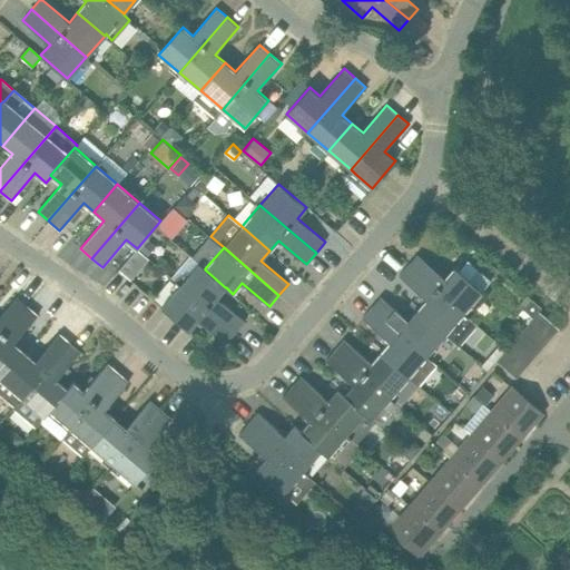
[(444,278),(418,254),(408,265),(463,313),(482,292),(454,267),(444,278)]
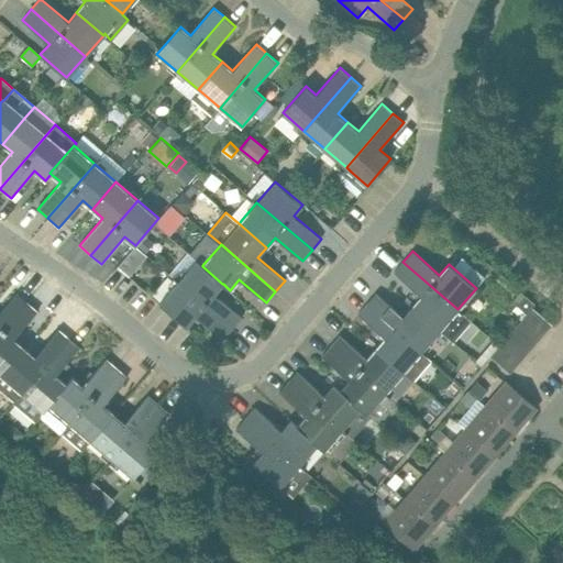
[(124,260),(118,266),(130,276),(135,269),(124,260)]
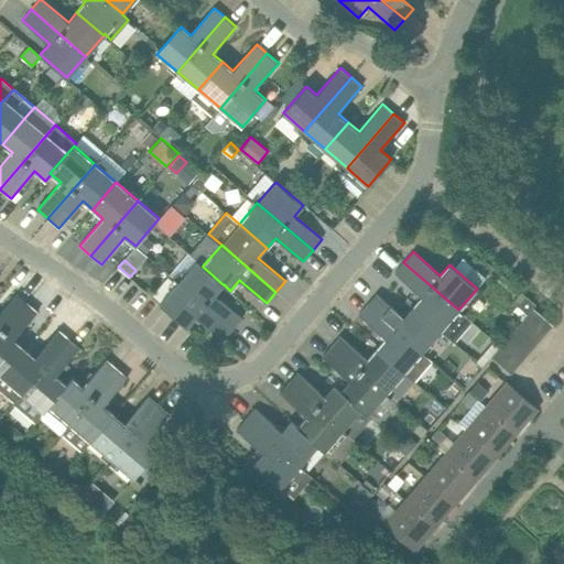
[(203,266),(196,260),(177,282),(232,329),(242,318),(215,294),(224,284),(223,284),(203,267),(203,266)]
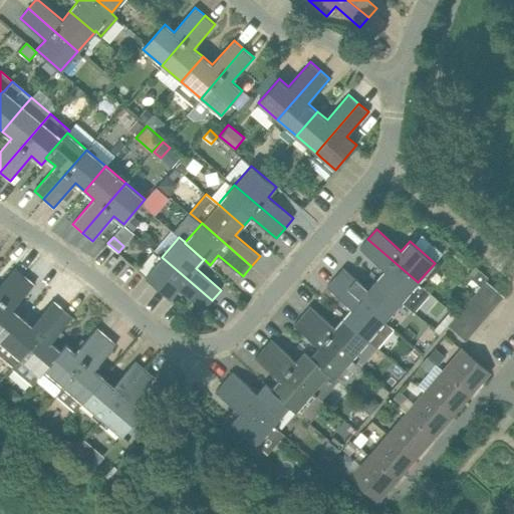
[(418,282),(367,239),(359,248),(384,270),(376,279),(401,301),(414,312),(431,293),(418,282)]
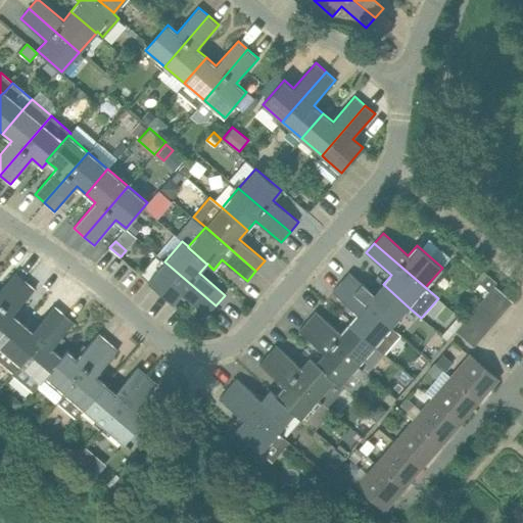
[(148,281),(174,303),(182,293),(207,315),(216,305),(164,262),(148,281)]
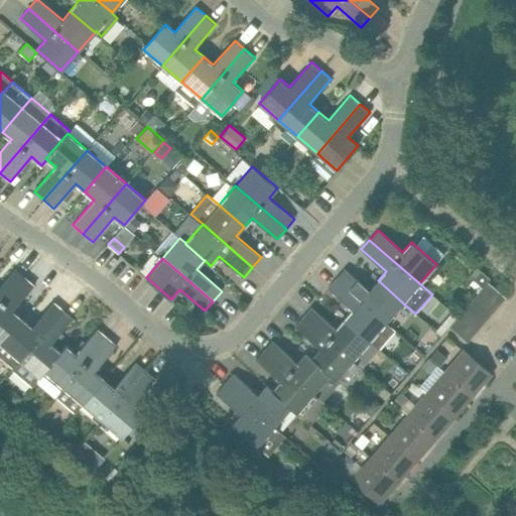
[(0,305),(25,277),(15,268),(0,285),(0,305)]
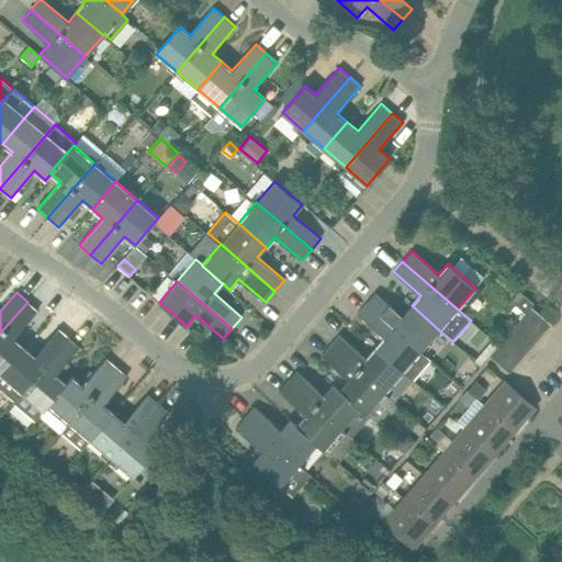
[(402,316),(375,292),(367,303),(420,349),(438,329),(412,305),(402,316)]
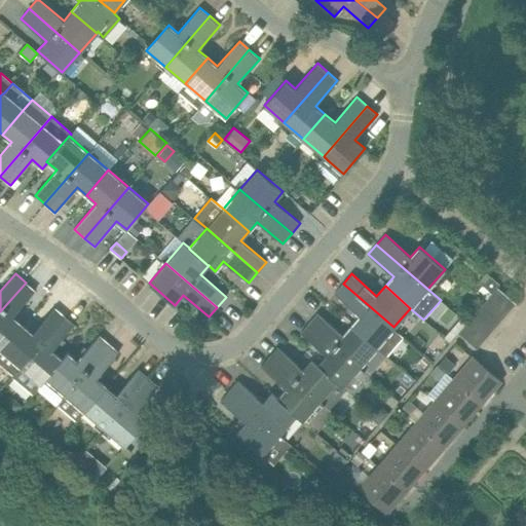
[(496,287),(499,284),(490,276),(482,285),(492,294),(496,287)]
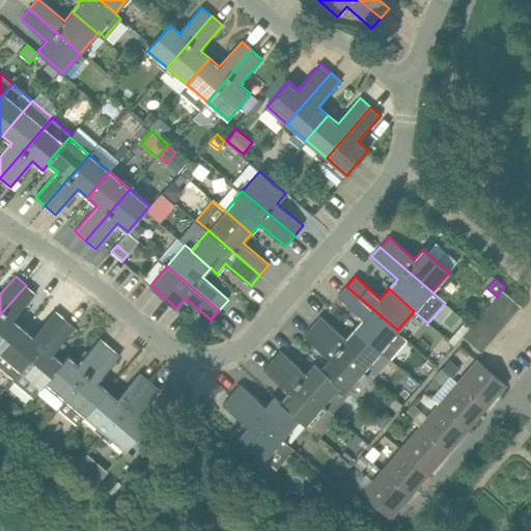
[(14,319),(35,294),(26,285),(0,314),(0,354),(23,328),(14,319)]
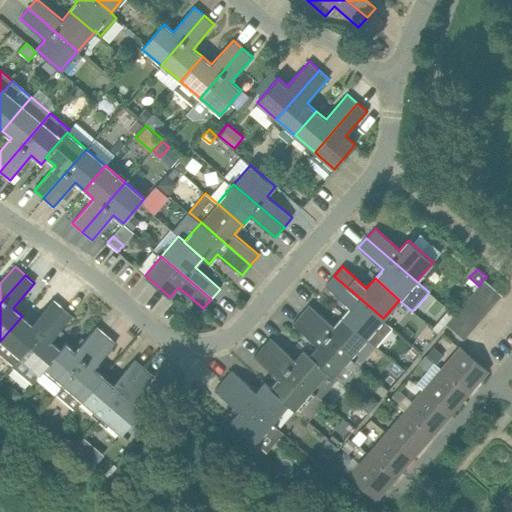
[(383,318),(334,276),(325,285),(350,307),(342,316),(366,338),(383,318)]
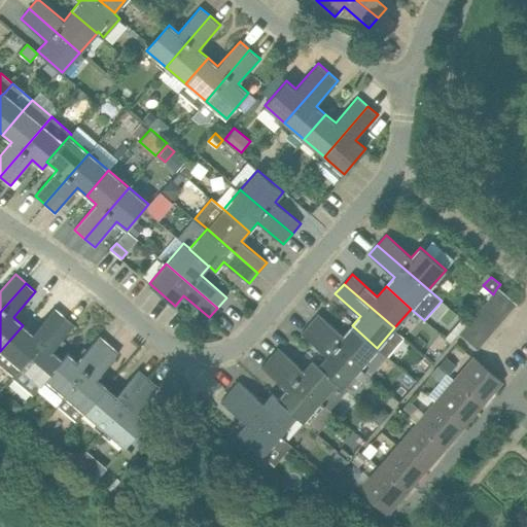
[(516,304),(497,287),(493,294),(490,297),(508,313),(516,304)]
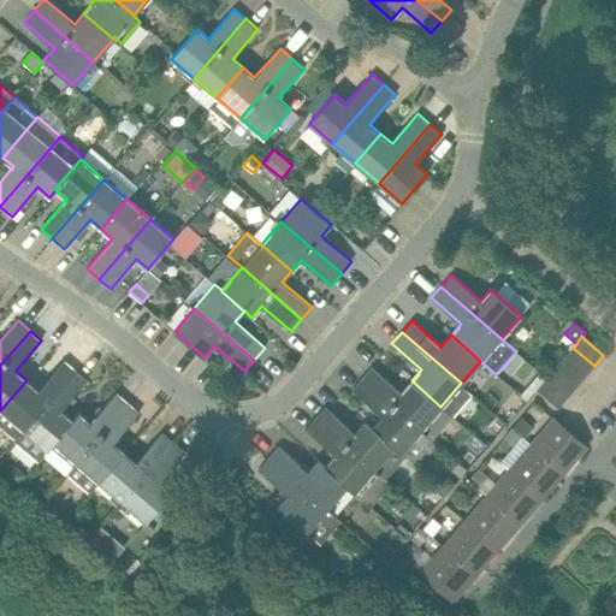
[(585,377),(594,366),(573,348),(563,357),(585,377)]
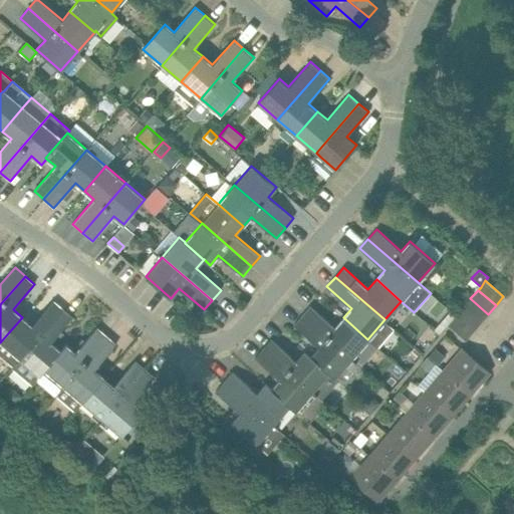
[(481,323),(488,314),(470,298),(463,307),(481,323)]
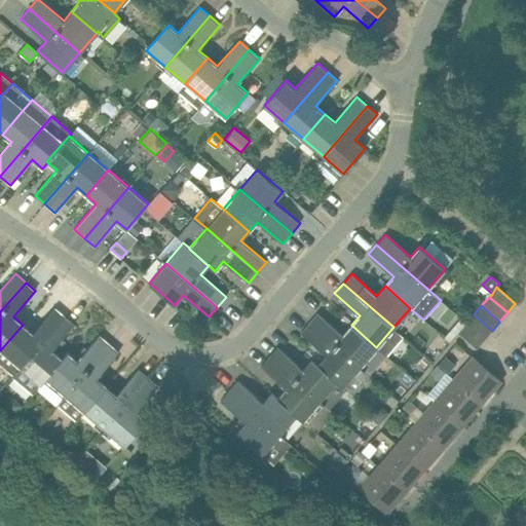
[(54,307),(33,333),(23,325),(0,350),(20,368),(65,316),(54,307)]
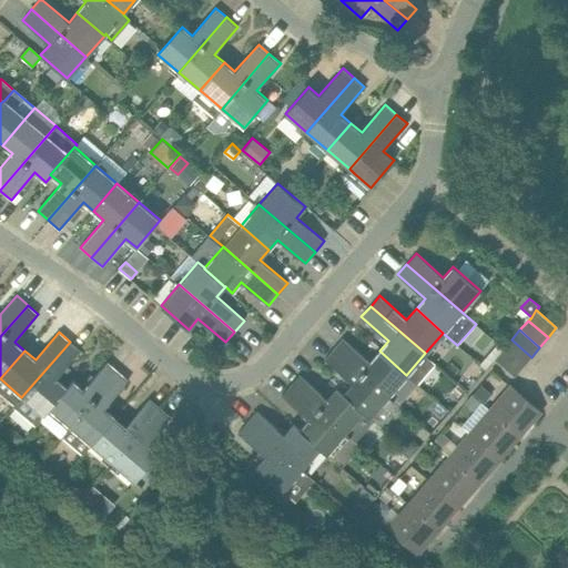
[(369,362),(343,338),(333,348),(388,395),(406,375),(379,351),(369,362)]
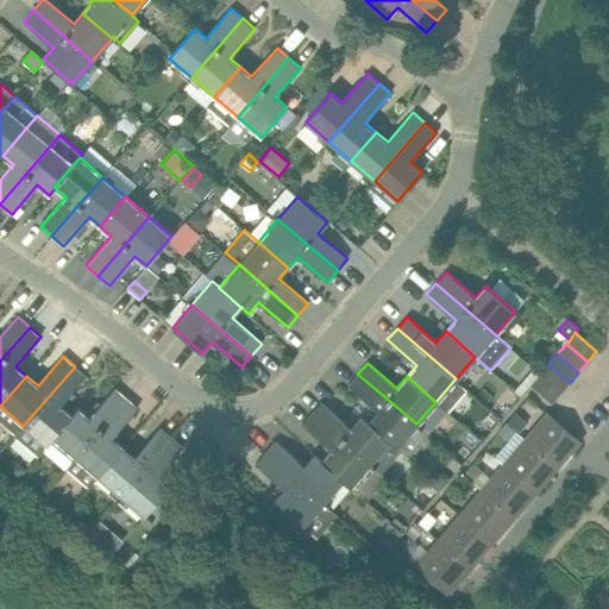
[(560,394),(570,383),(548,364),(539,375),(560,394)]
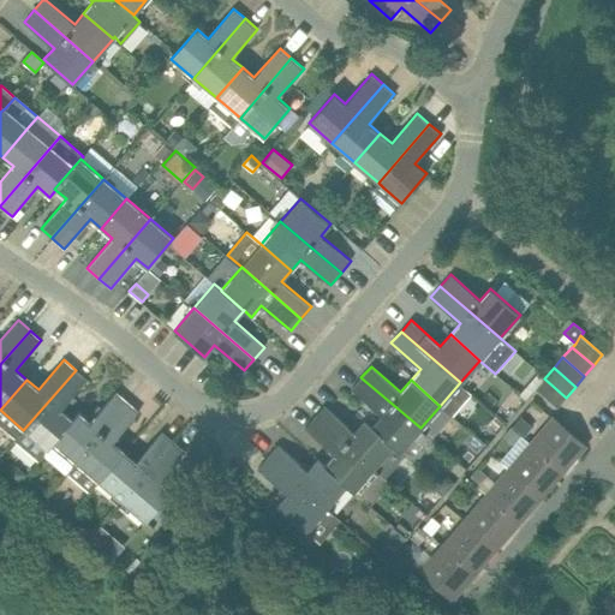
[(61,408),(87,380),(76,370),(23,430),(47,451),(53,445),(52,443),(73,419),(72,418),(61,408)]
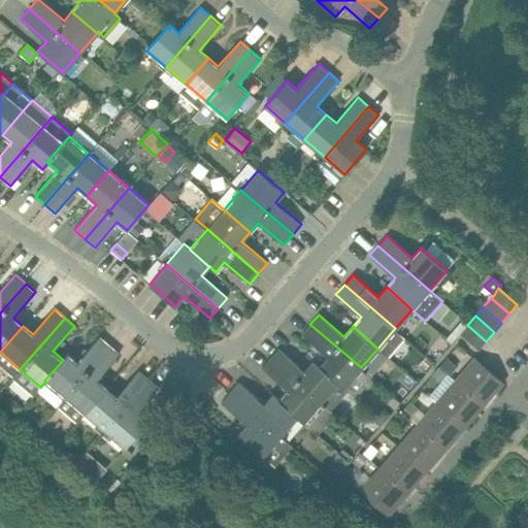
[(361,367),(309,324),(301,334),(327,356),(319,365),(319,366),(339,383),(338,384),(343,388),(343,387),(354,396),(370,376),(361,367)]
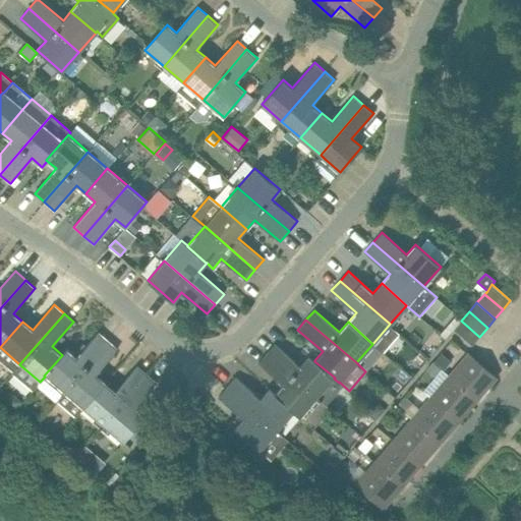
[(461,321),(453,330),(471,345),(479,337),(461,321)]
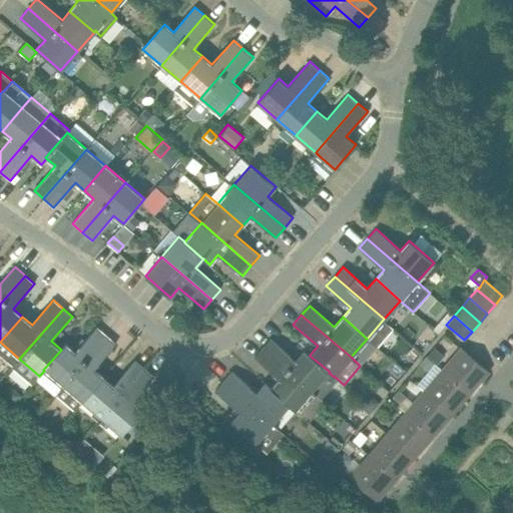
[(65,343),(60,349),(61,350),(43,370),(44,371),(62,386),(68,379),(106,335),(96,327),(75,352),(65,343)]
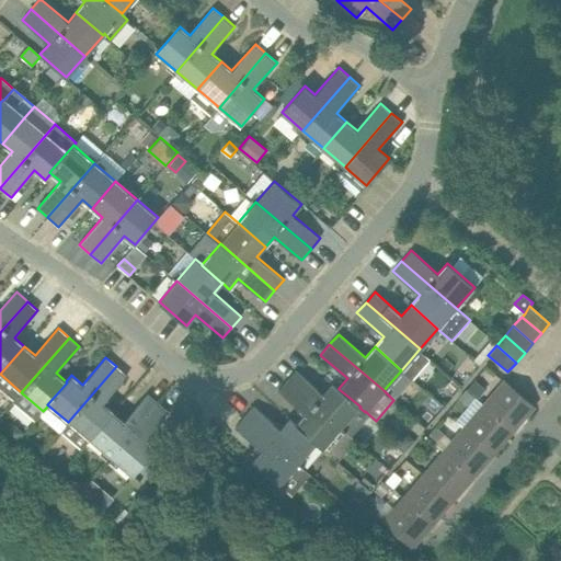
[(126,376),(116,366),(75,414),(68,422),(60,430),(81,448),(89,439),(96,432),(110,415),(113,411),(103,402),(126,376)]
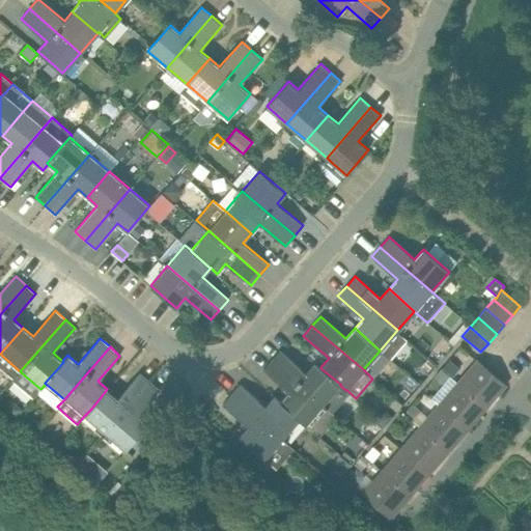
[(306,372),(280,350),(271,360),(324,406),(340,386),(341,385),(320,368),(320,367),(314,362),(306,372)]
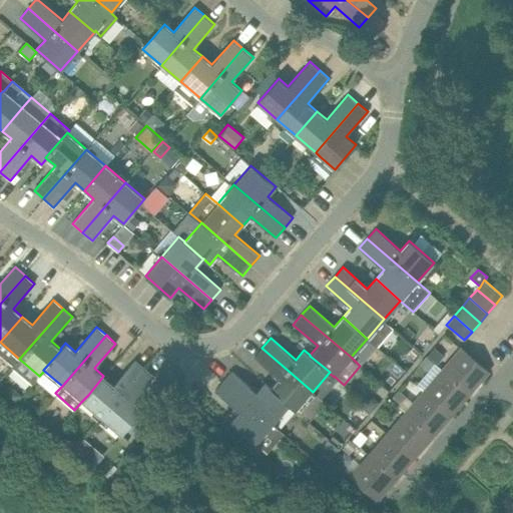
[(253,357),(279,379),(273,386),(267,381),(265,383),(266,383),(272,388),(271,389),(290,405),(289,405),(296,411),(313,392),(262,348),(253,357)]
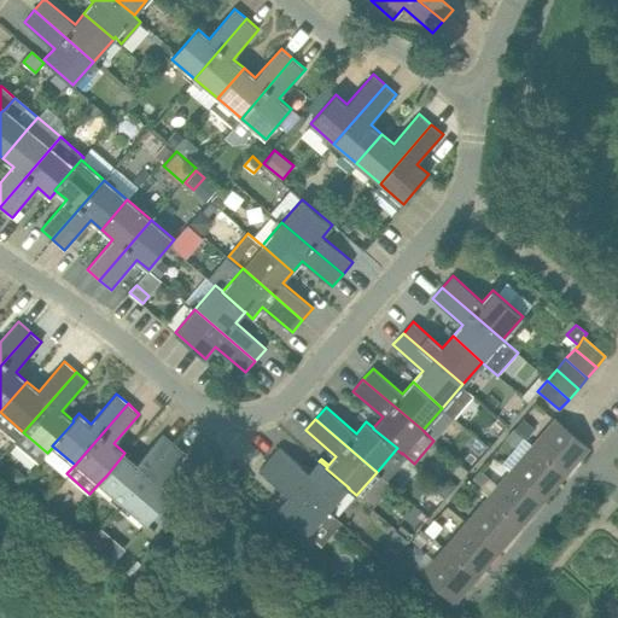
[(571,466),(588,448),(555,420),(532,445),(563,471),(569,464),(571,466)]
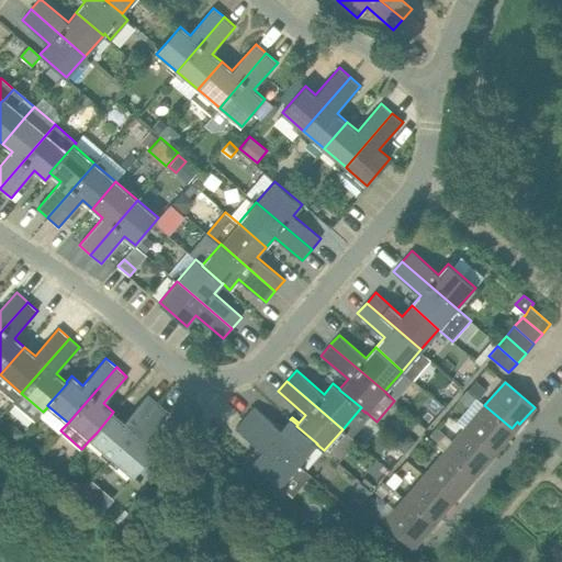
[(124,422),(113,412),(110,416),(97,433),(89,440),(110,459),(158,403),(148,394),(124,422)]
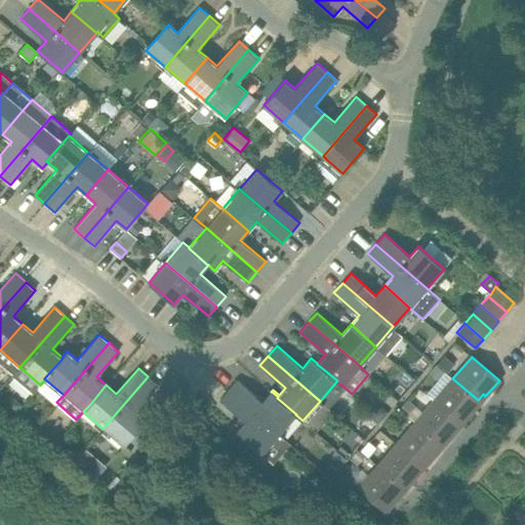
[(135,410),(158,385),(148,376),(103,429),(123,446),(146,419),(135,410)]
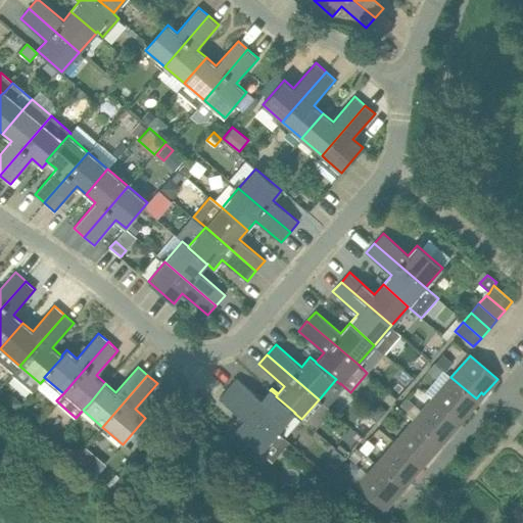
[(476,398),(450,377),(432,398),(460,422),(472,407),(471,406),(476,398)]
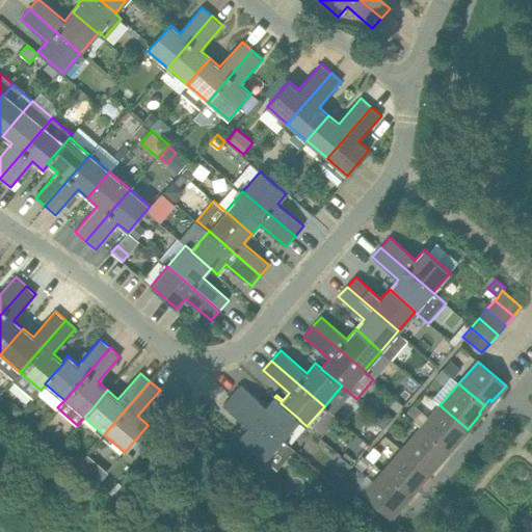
[(266,407),(240,384),(232,395),(283,440),(299,420),(300,420),(281,403),(282,402),(275,397),(274,397),(266,407)]
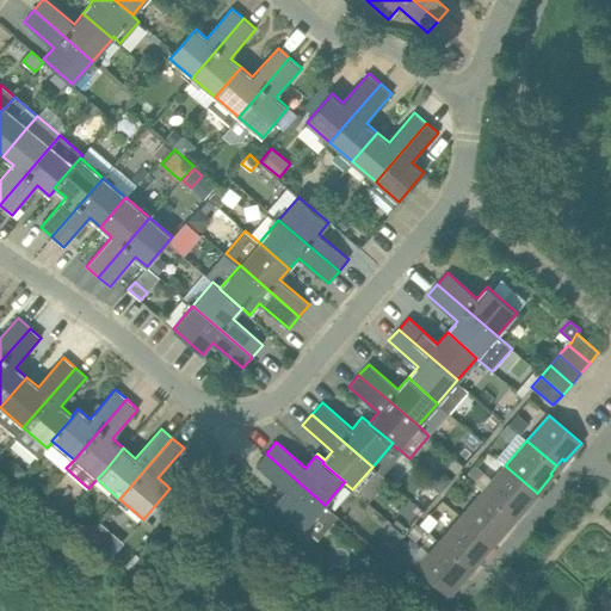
[(325,505),(266,454),(255,466),(285,491),(275,503),(266,513),(282,528),(292,517),(304,528),(325,505)]
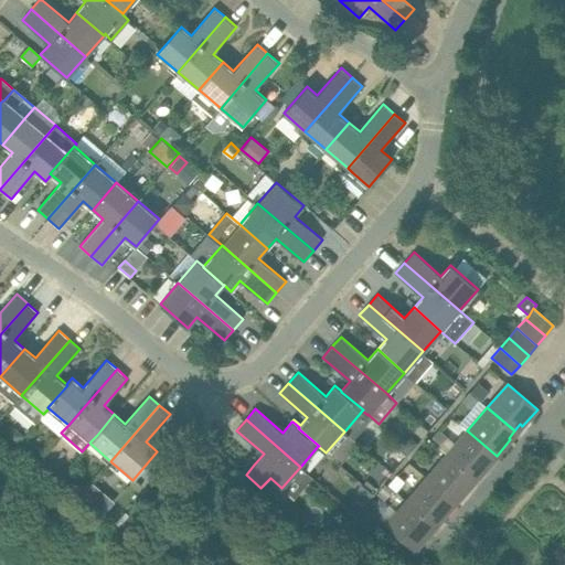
[(482,472),(497,456),(467,430),(447,455),(473,478),(480,471),(482,472)]
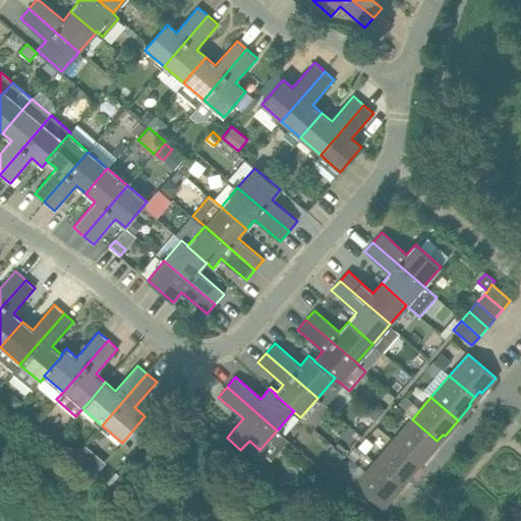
[(437,441),(412,419),(393,441),(420,464),(433,449),(431,447),(437,441)]
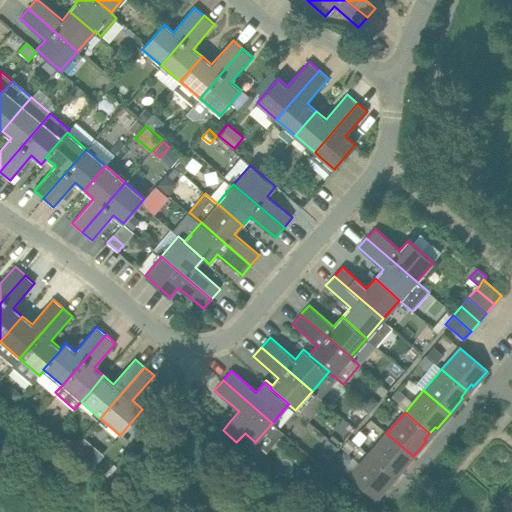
[(376,445),(367,437),(360,446),(368,454),(393,475),(398,469),(400,471),(413,456),(386,433),(376,445)]
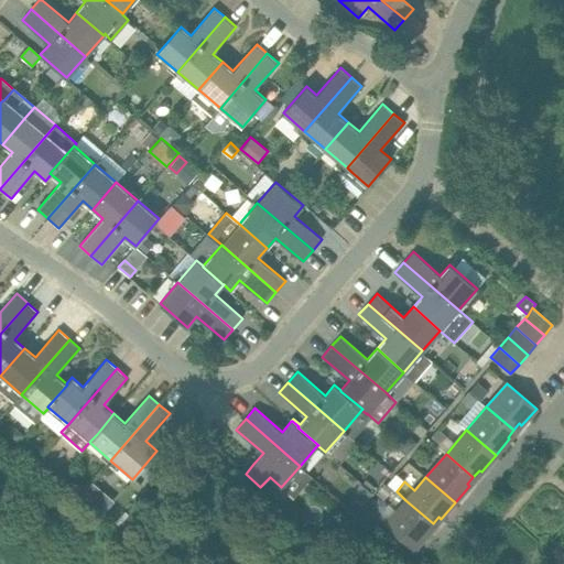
[(386,524),(414,550),(429,532),(426,530),(433,523),(405,500),(386,524)]
